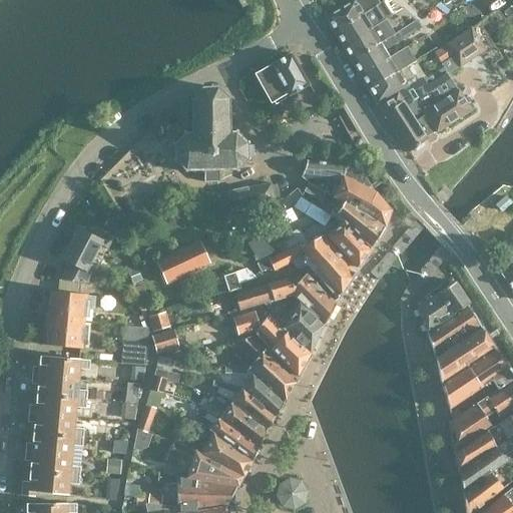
[(352,0),(325,17),(334,32),(375,7),(374,6),(370,0),(352,0)]
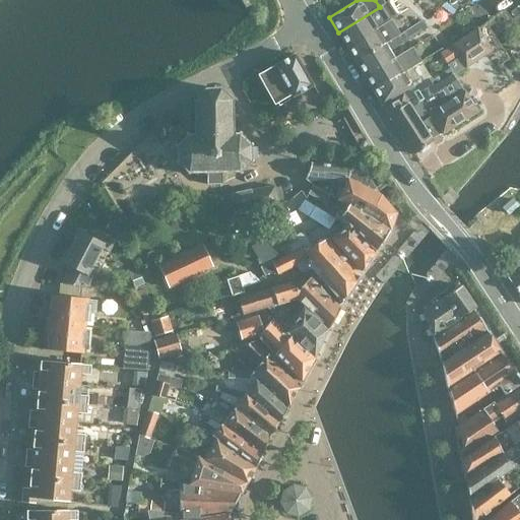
[(368,14),(338,33),(346,47),(377,28),(389,20),(393,18),(384,4),(380,7),(368,14)]
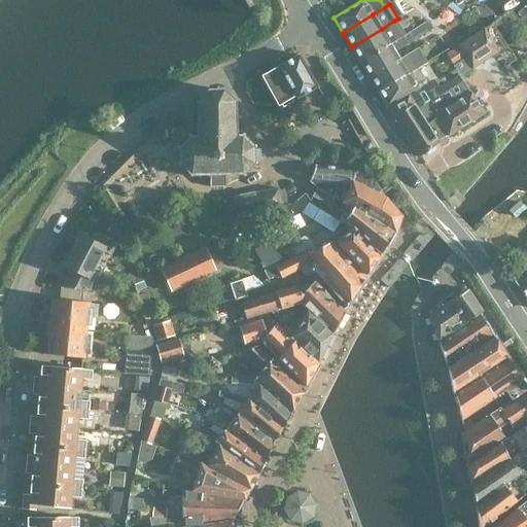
[(382,29),(351,47),(360,63),(390,43),(402,36),(403,36),(394,21),(382,29)]
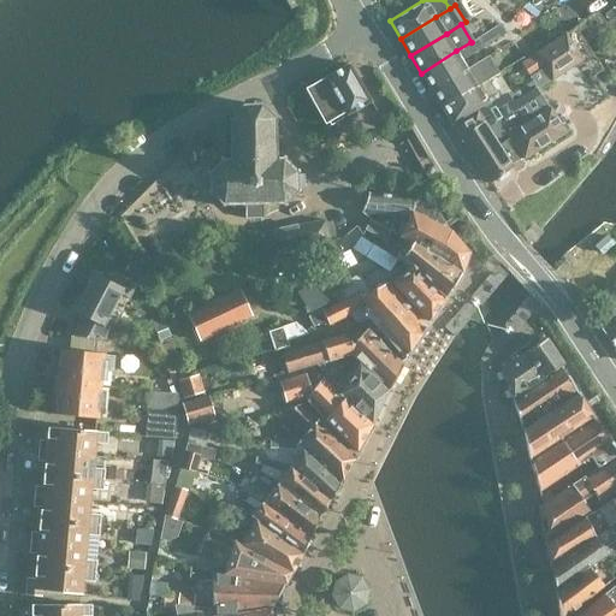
[(456,51),(421,73),(432,90),(467,69),(461,59),(475,51),(502,34),(504,33),(499,24),(497,27),(486,33),(472,42),(471,42),(456,51)]
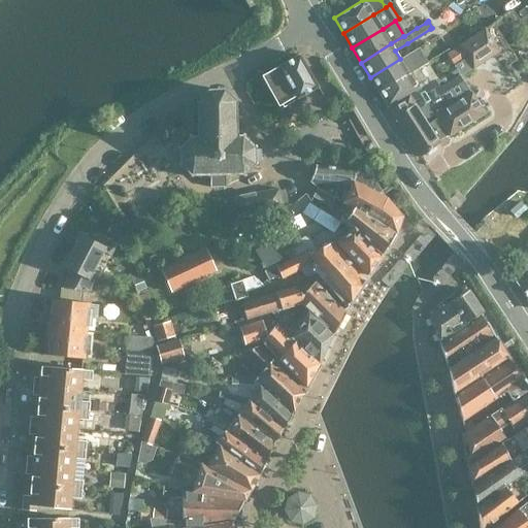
[(483,29),(457,45),(458,46),(466,59),(472,68),(498,52),(483,29)]
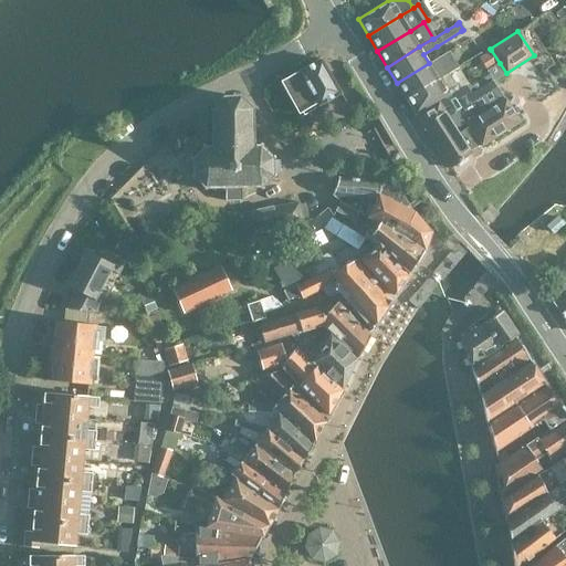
[(470,37),(459,44),(462,49),(471,60),(482,52),(470,37)]
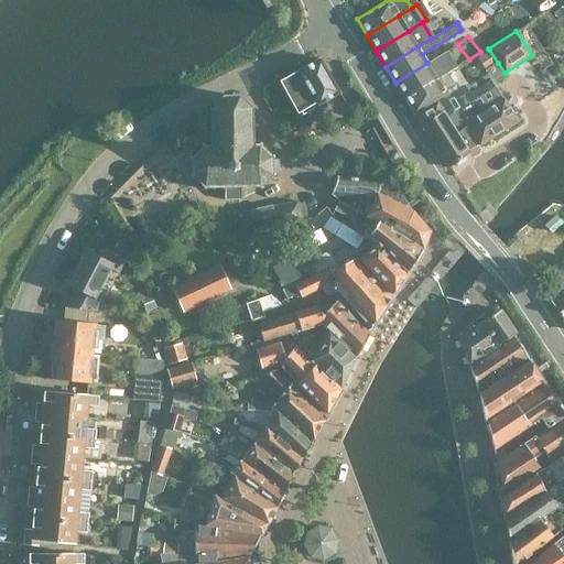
[(479,57),(477,58),(486,72),(488,71),(498,63),(489,50),(479,57)]
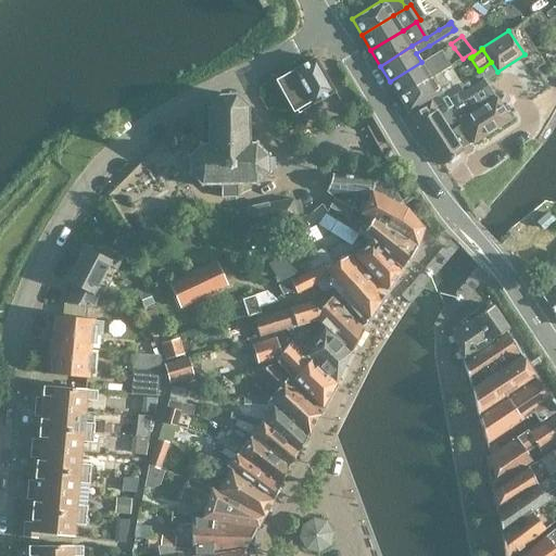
[(421,62),(390,81),(399,97),(441,71),(442,71),(450,66),(444,57),(426,68),(421,62)]
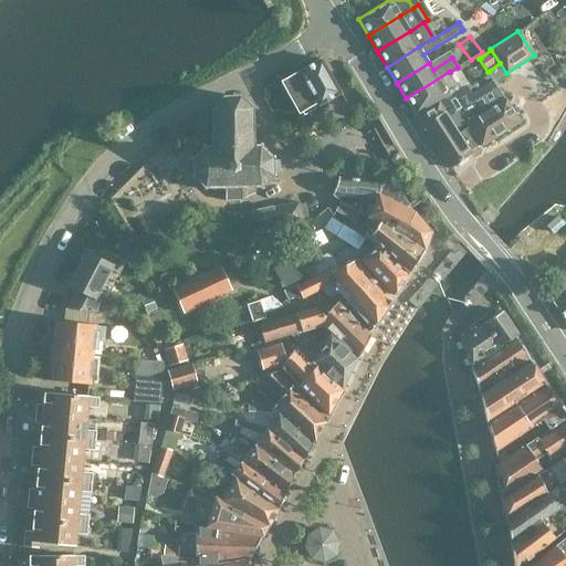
[(322,59),(296,72),(281,82),(297,113),(301,112),(303,116),(315,108),(313,104),(315,103),(317,107),(341,93),(322,59)]
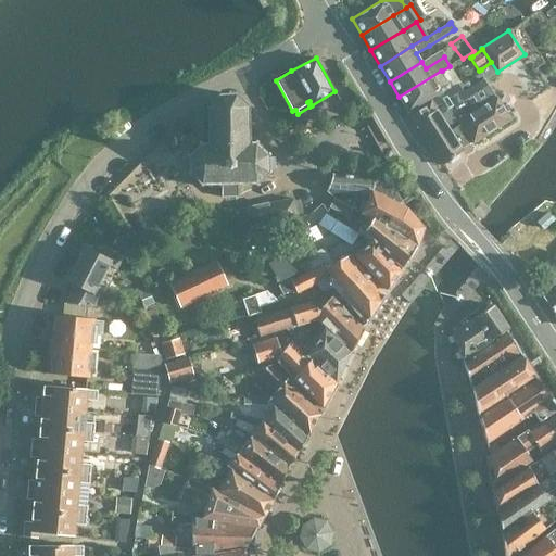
[(441,71),(399,97),(408,112),(440,91),(440,93),(451,86),(442,71),(441,71)]
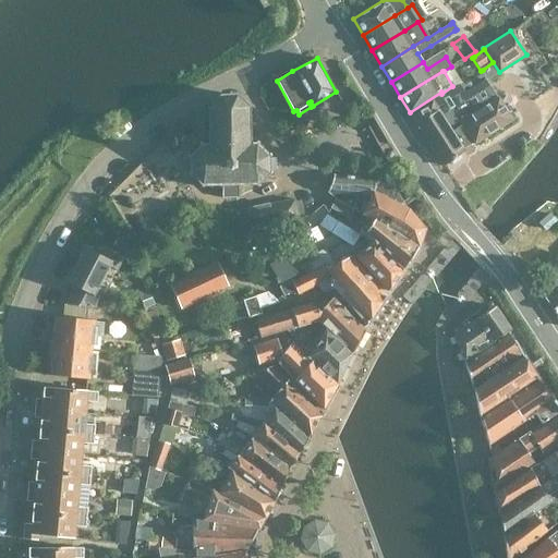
[(441,92),(410,112),(426,140),(443,165),(464,150),(463,148),(471,144),(472,145),(510,119),(495,96),(484,79),(480,71),(452,86),(441,94),(441,92)]
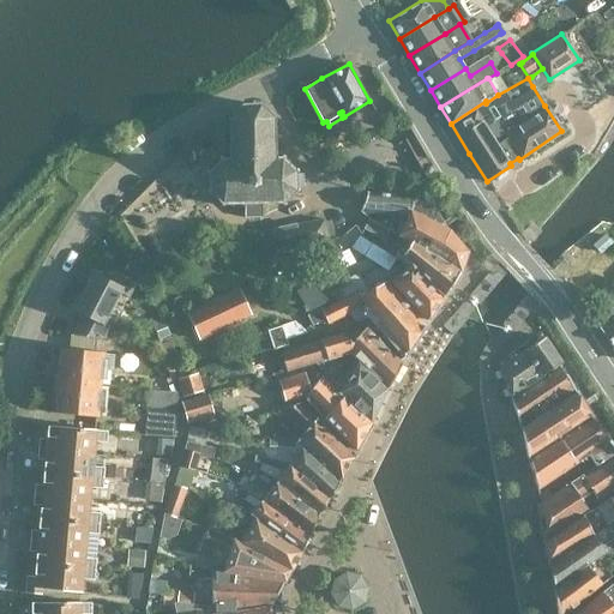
[(206,169),(205,174),(209,175),(210,190),(206,191),(208,194),(211,193),(221,203),(220,206),(223,208),(226,204),(241,204),(241,208),(244,208),(244,217),(263,217),(262,206),(265,206),(265,203),(281,203),(282,206),(286,205),(284,202),(294,191),(298,193),(299,188),(295,187),(295,186),(301,186),(301,174),(295,174),(299,172),(296,168),(293,170),(283,161),(284,157),(281,155),(280,160),(274,160),(272,118),(259,106),(241,106),(229,119),(229,127),(229,160),(224,160),(222,156),(218,157),(220,161),(211,172),(206,169)]
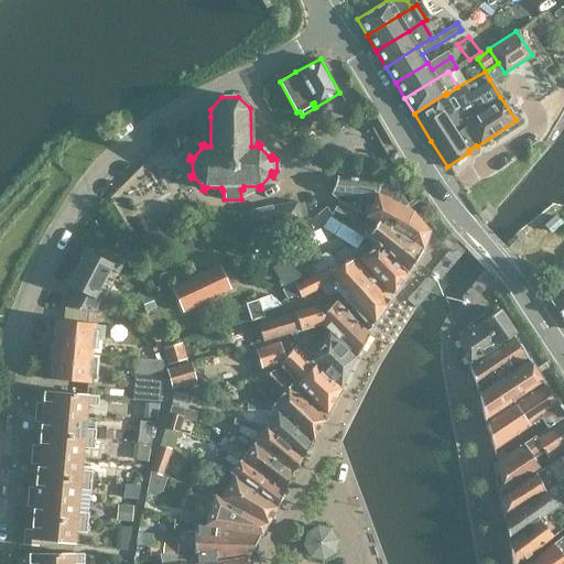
[(381,181),(336,177),(329,195),(338,202),(354,209),(355,197),(372,199),(376,193),(377,193),(381,181)]
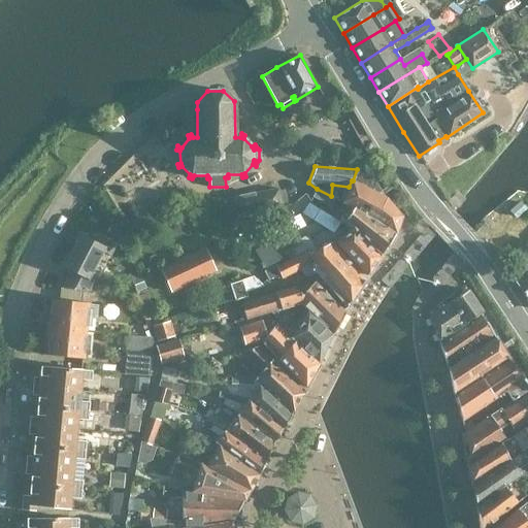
[(357,169),(353,180),(352,180),(349,187),(341,202),(342,203),(352,209),(353,207),(394,233),(400,217),(381,195),(377,193),(381,191),(367,170),(357,169)]
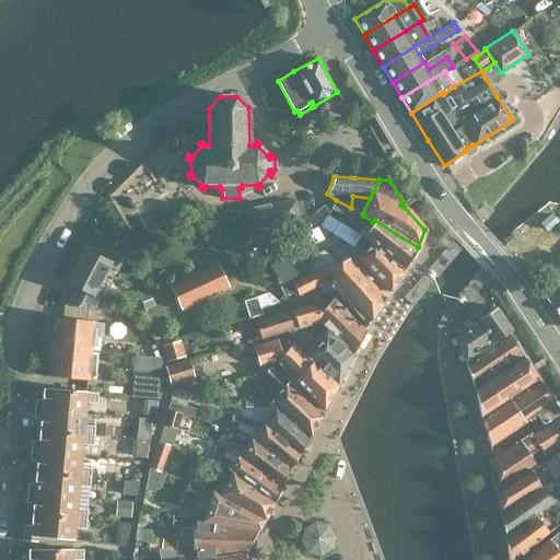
[(269,205),(268,205),(247,209),(247,210),(238,212),(242,231),(252,229),(252,230),(272,225),(273,225),(273,224),(299,219),(298,218),(303,217),(300,201),(294,202),(294,200),(269,206),(269,205)]
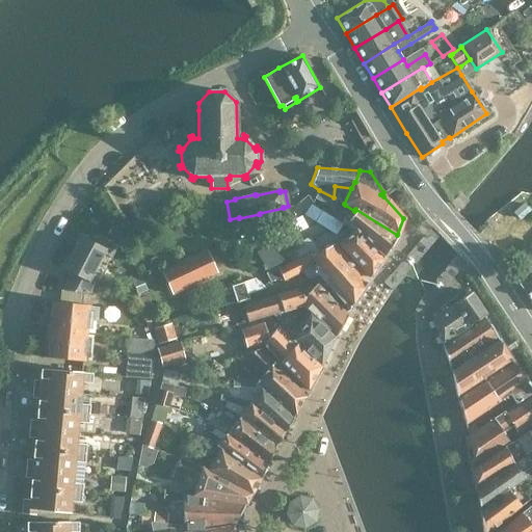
[(314,197),(333,208),(337,200),(334,197),(319,190),(314,197)]
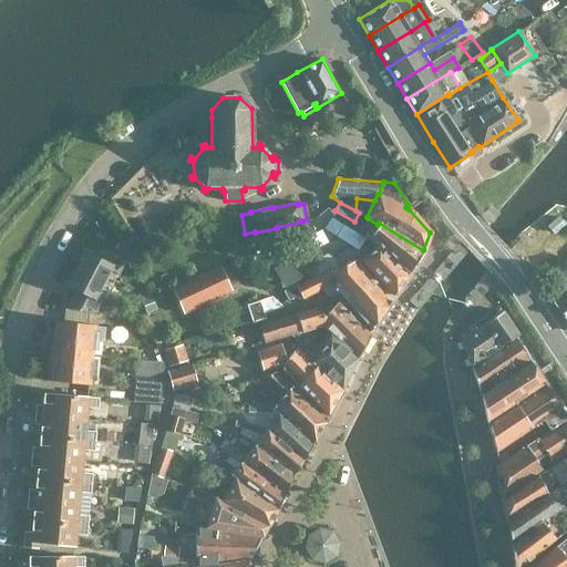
[(558,217),(547,226),(554,234),(564,224),(558,217)]
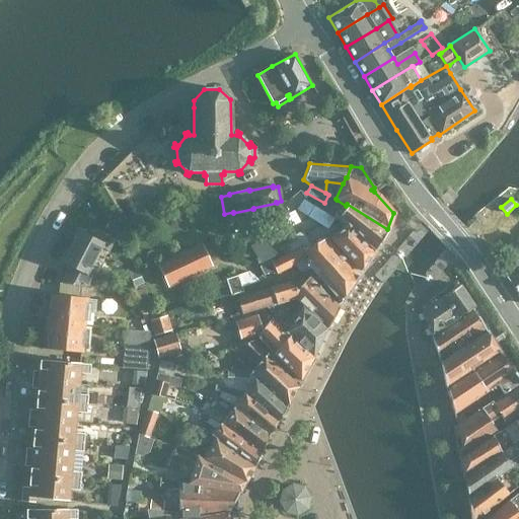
[(347,204),(346,206),(337,200),(327,214),(331,217),(344,225),(369,246),(374,250),(387,230),(387,229),(347,204)]
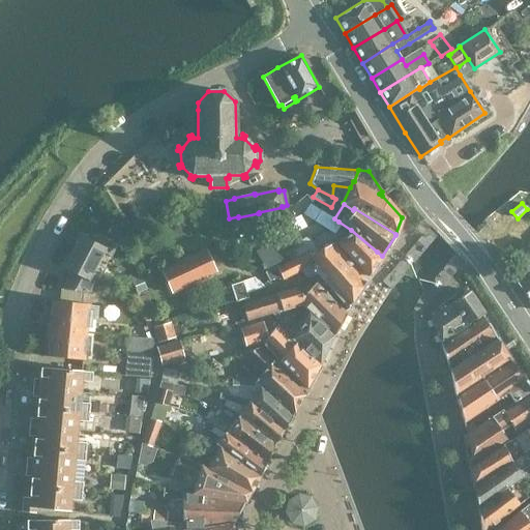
[(351,230),(337,243),(343,249),(341,253),(365,282),(367,277),(382,256),(377,252),(351,230)]
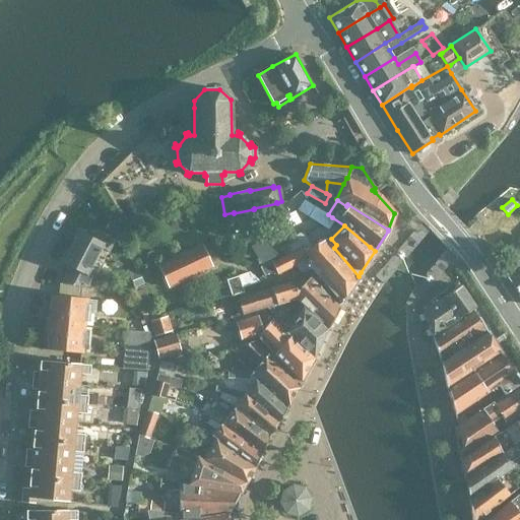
[(61,283),(80,286),(90,287),(96,275),(89,272),(90,270),(94,271),(105,252),(101,250),(102,249),(109,252),(115,240),(96,231),(92,240),(78,233),(69,250),(66,249),(61,259),(64,261),(63,262),(70,266),(61,283)]
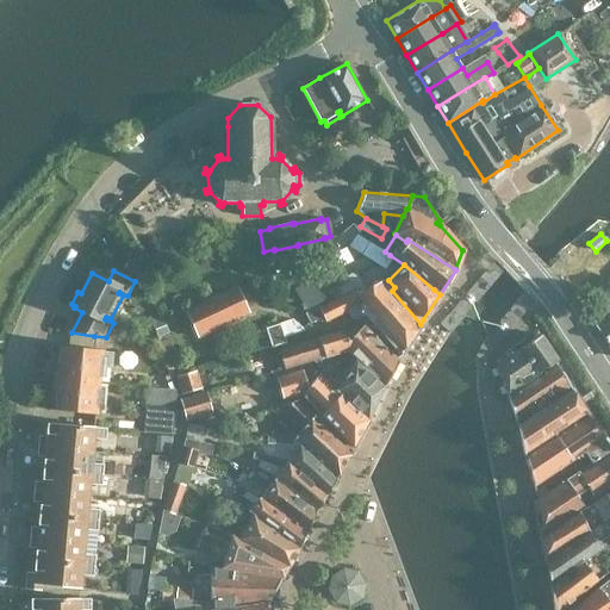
[(325,287),(334,300),(355,290),(358,293),(366,288),(355,271),(325,287)]
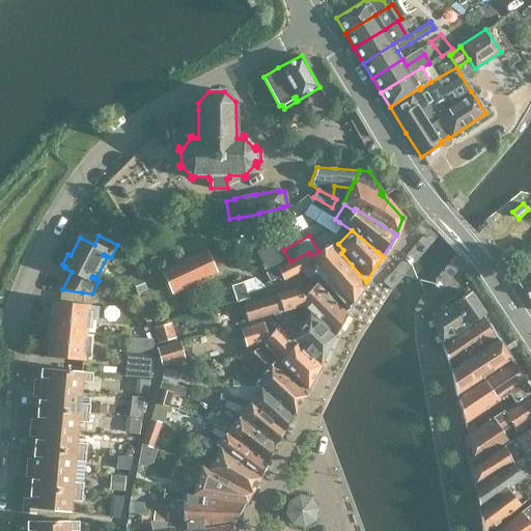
[(255,251),(258,258),(264,271),(278,263),(284,260),(273,242),(255,251)]
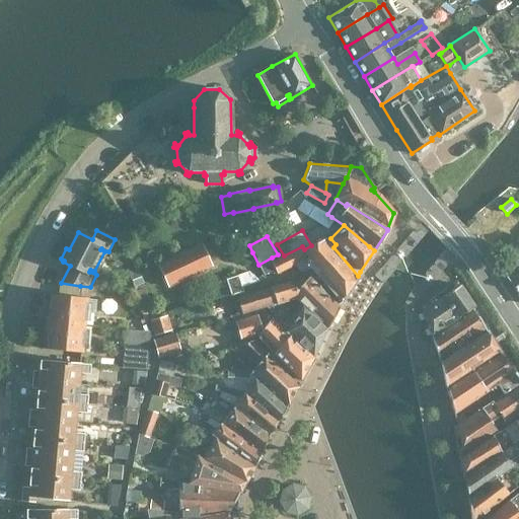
[(302,246),(284,255),(273,262),(271,263),(277,275),(294,266),(299,273),(310,269),(315,274),(340,303),(358,276),(324,237),(311,245),(304,249),(302,246)]
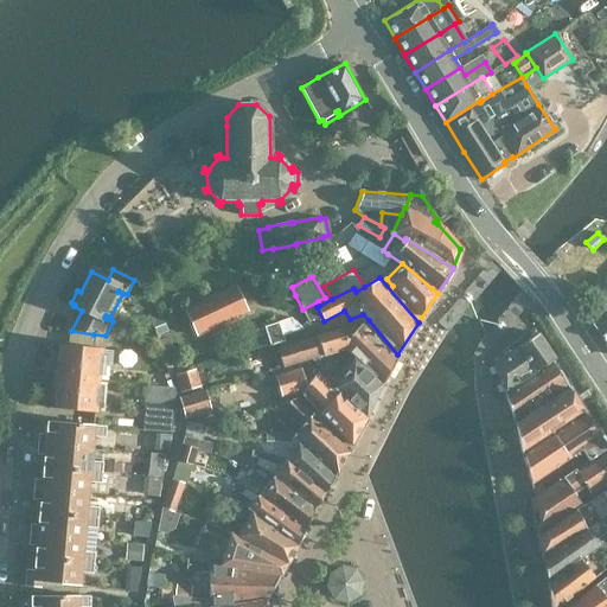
[(235,286),(185,310),(198,334),(247,312),(235,286)]
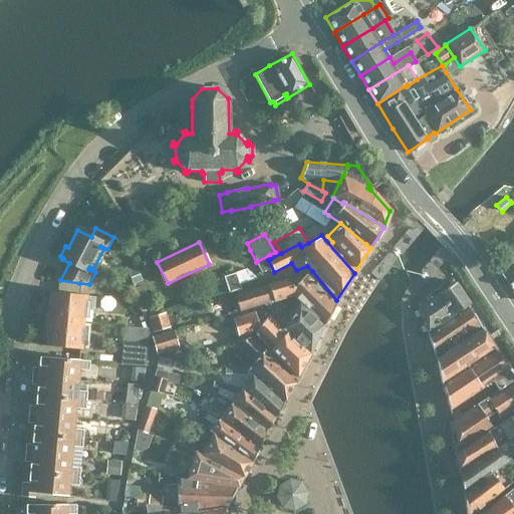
[(506,264),(498,270),(513,291),(513,246),(501,256),(506,264)]
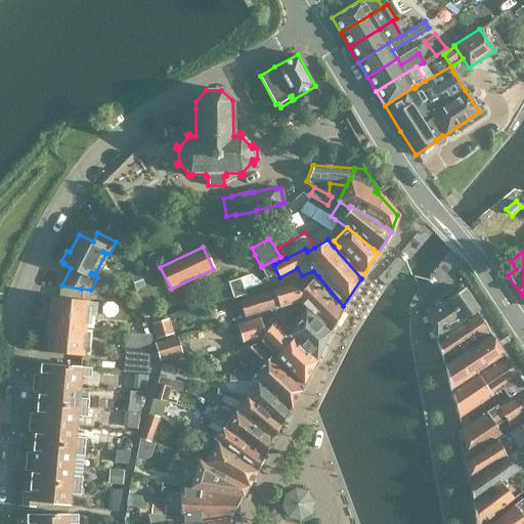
[(279,277),(273,265),(262,270),(268,282),(279,277)]
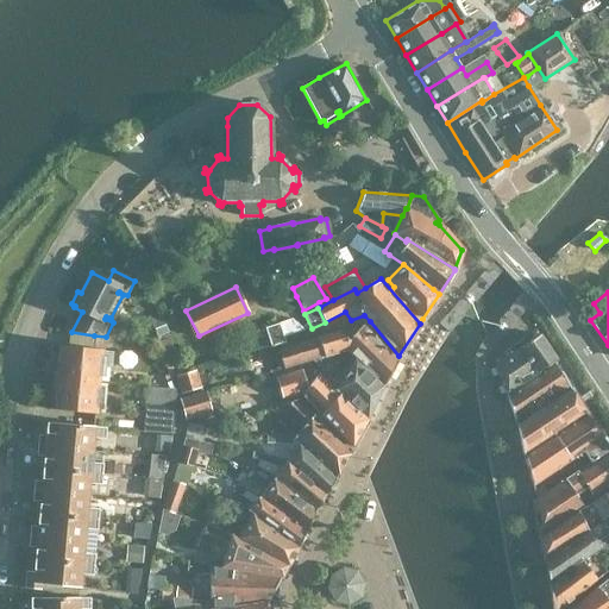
[(162,319),(151,322),(156,336),(167,332),(162,319)]
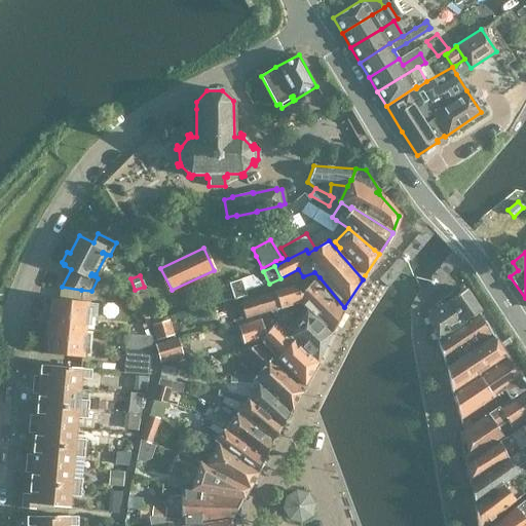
[(249,276),(240,278),(245,292),(261,286),(249,276)]
